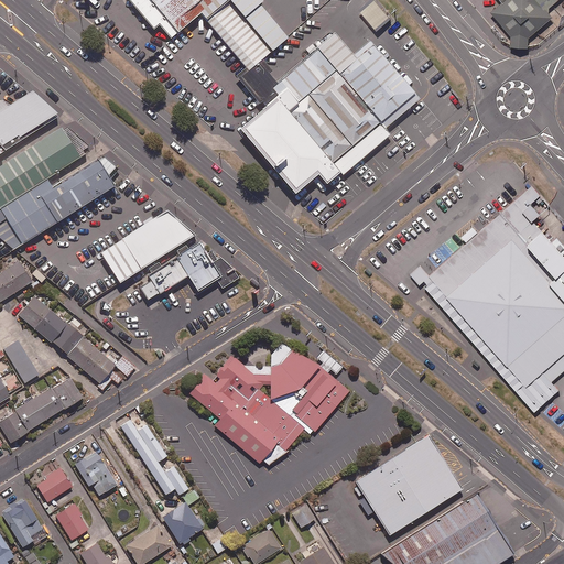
[(224,0),(132,0),(153,25),(158,22),(170,36),(192,18),(201,11),(204,17),(224,0)]
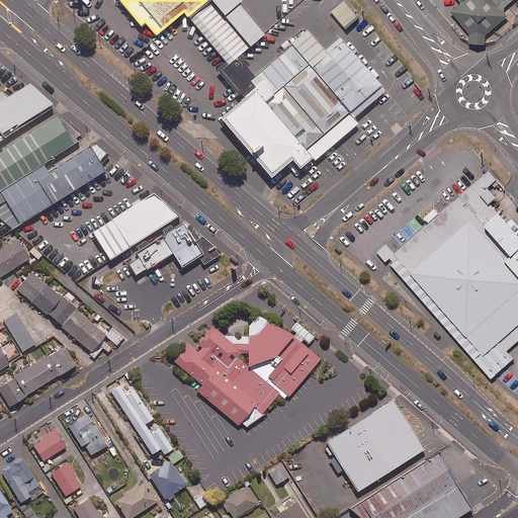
[(265,30),(240,0),(211,0),(191,17),(227,61),(265,30)]
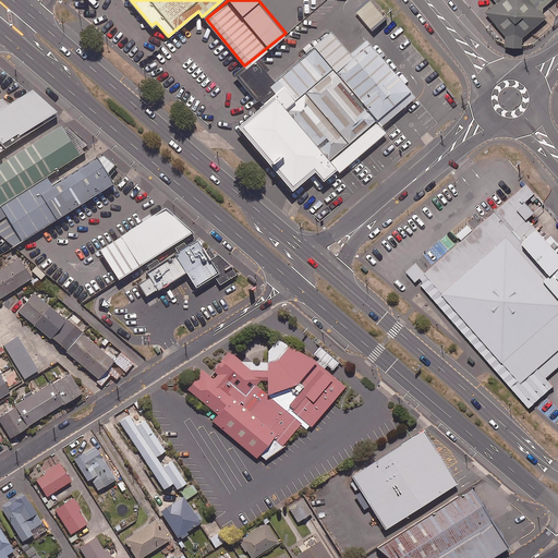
[(387,16),(372,0),(368,0),(359,9),(374,27),(387,16)]
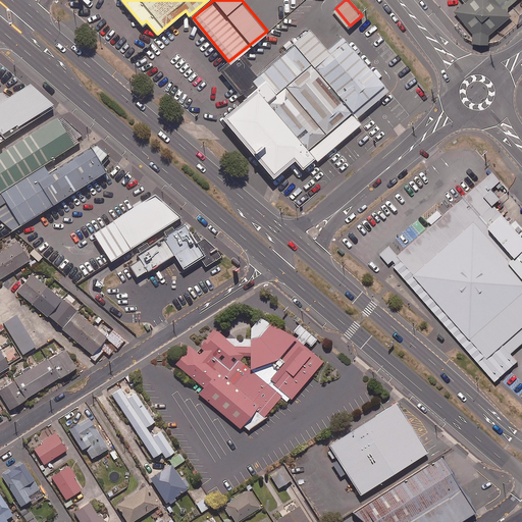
[(470,0),(457,11),(483,43),(520,13),(513,5),(519,0),(470,0)]
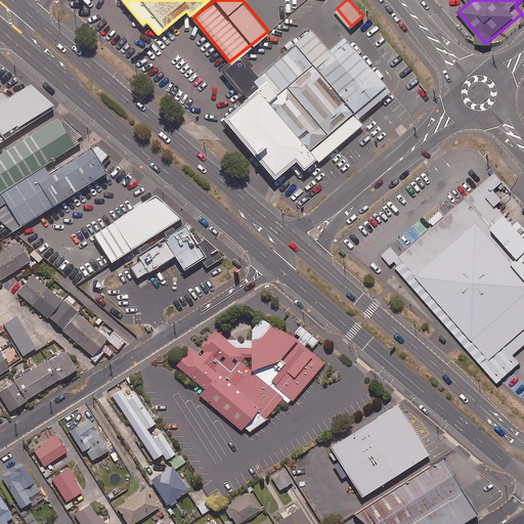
[(314,63),(317,68),(334,54),(313,29),(297,42),(314,63)]
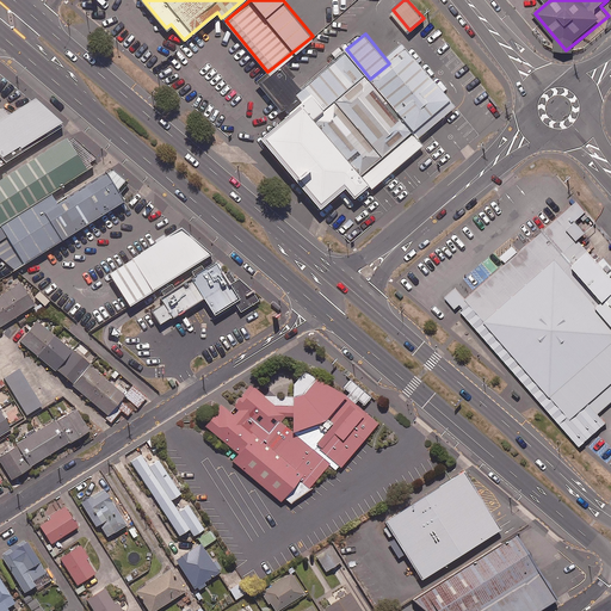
[(455,103),(409,48),(389,63),(370,79),(415,134),(455,103)]
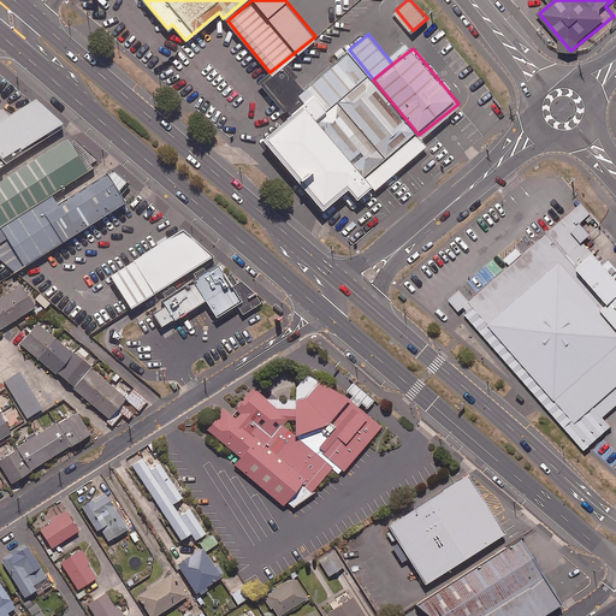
[(369,75),(349,49),(294,95),(314,120),(337,101),(369,75)]
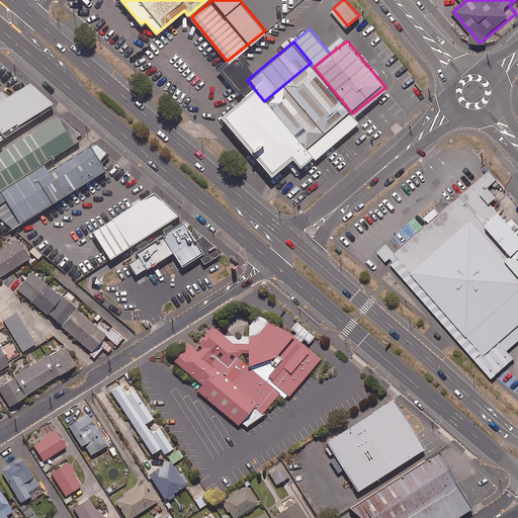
[(326,136),(352,113),(314,67),(311,63),(283,85),(326,136)]
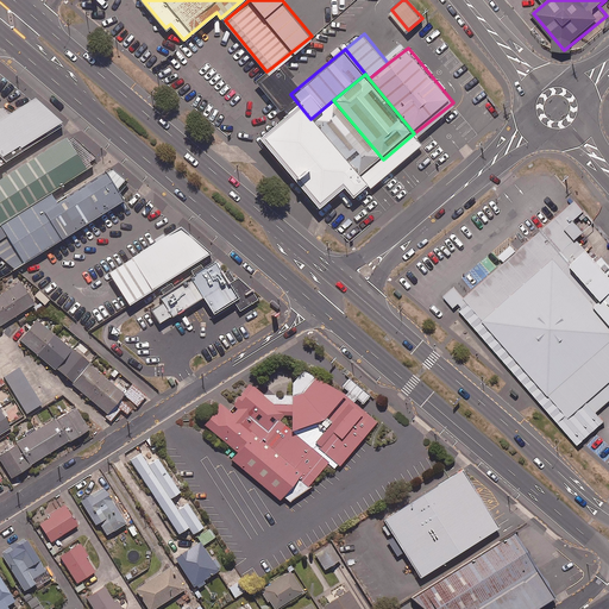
[(0,167),(50,136),(48,133),(63,124),(36,100),(10,115),(2,108),(0,110),(0,167)]
